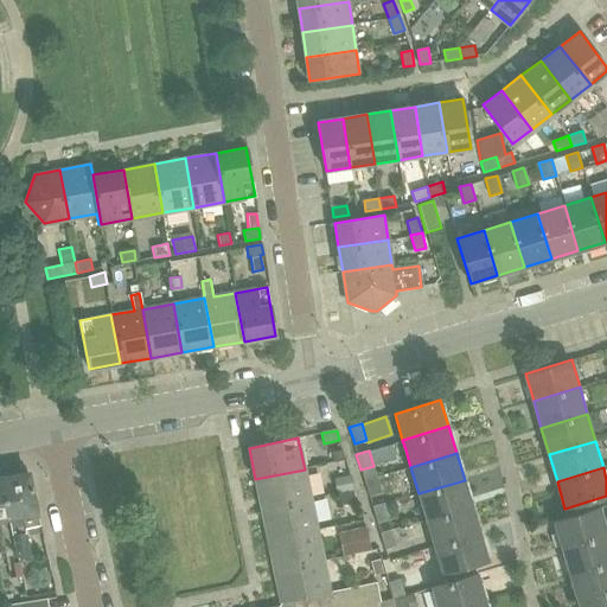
[(311,500),(305,470),(255,479),(261,511),(311,500)]
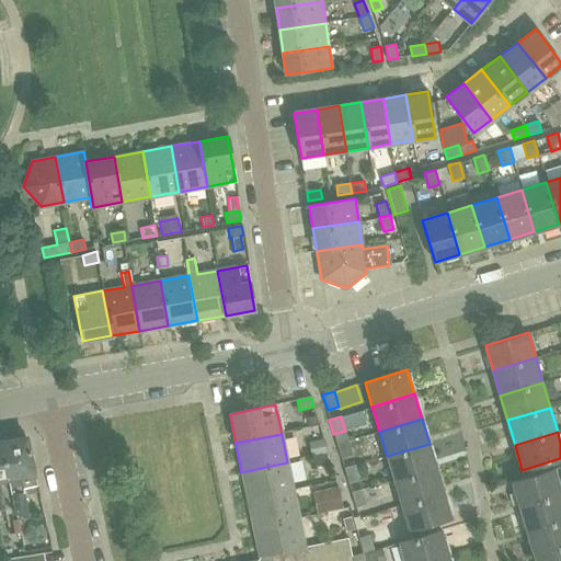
[(0,441),(1,444),(9,479),(16,515),(29,513),(23,488),(37,484),(30,454),(31,453),(31,451),(30,451),(27,443),(29,443),(27,441),(22,436),(0,441)]
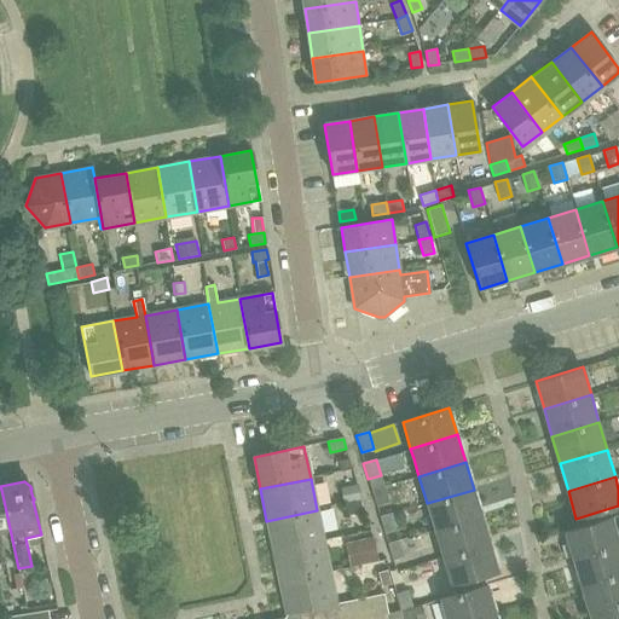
[(343,505),(346,504),(362,502),(358,484),(340,487),(343,505)]
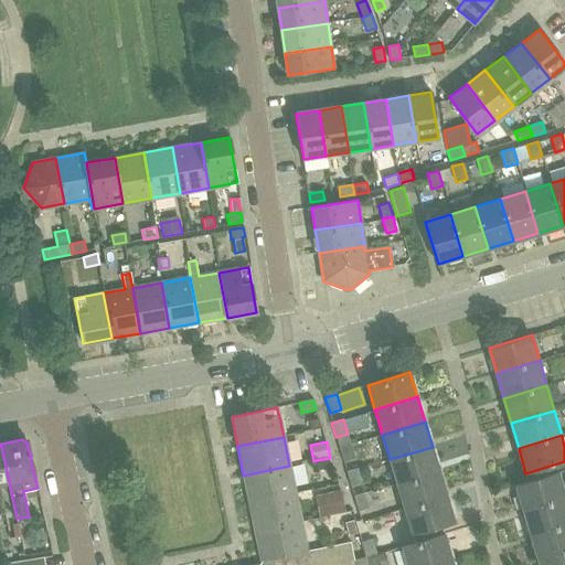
[(343,461),(355,458),(351,444),(339,447),(343,461)]
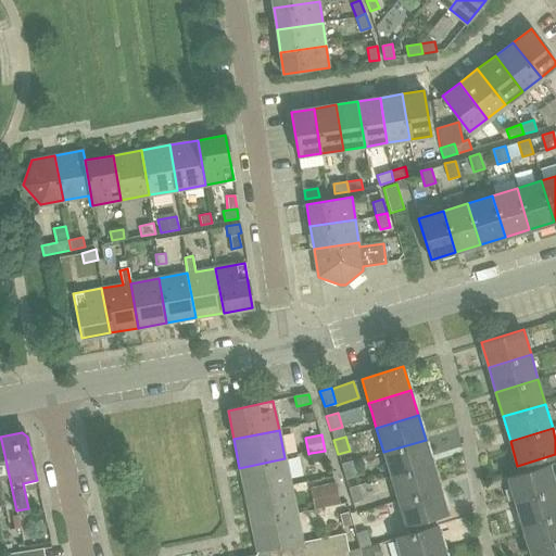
[(0,505),(4,505),(0,484),(0,476),(9,475),(1,440),(0,439),(0,505)]
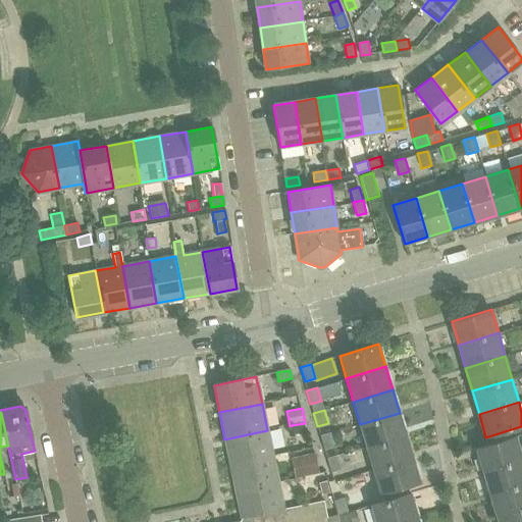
[(407,435),(400,413),(360,424),(367,448),(407,435)]
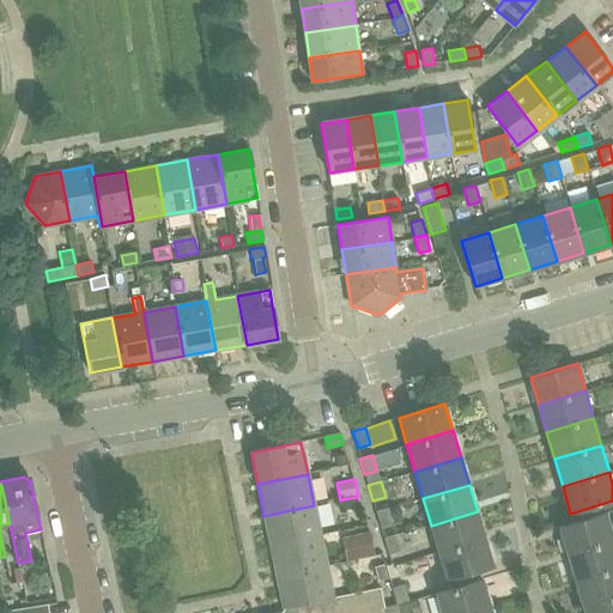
[(358,497),(343,499),(345,510),(359,507),(358,497)]
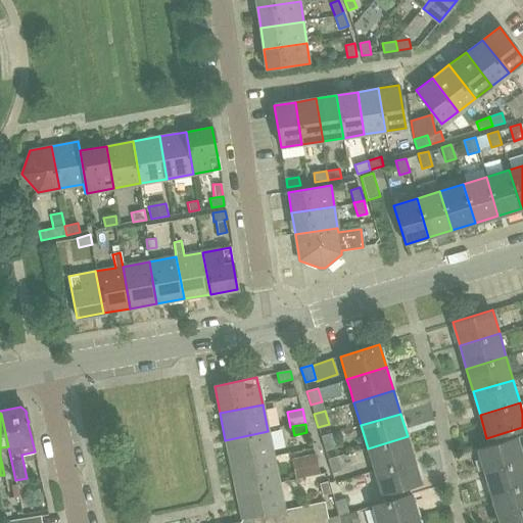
[(225,440),(231,467),(273,459),(268,431),(225,440)]
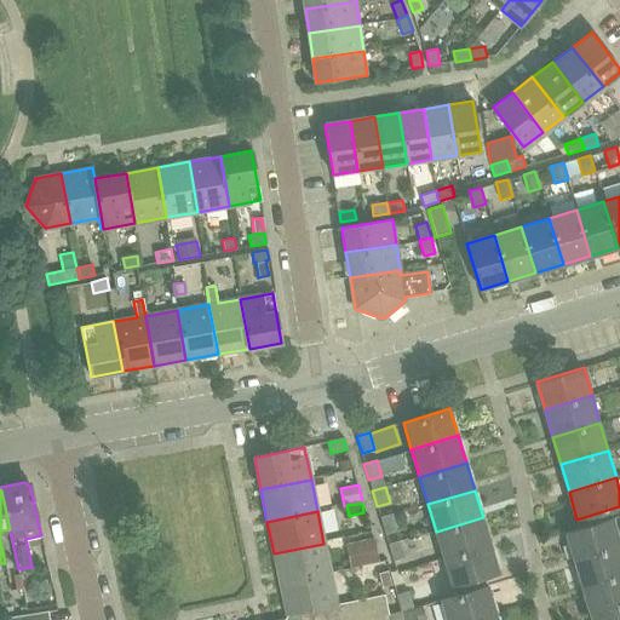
[(385,533),(397,529),(392,514),(380,517),(385,533)]
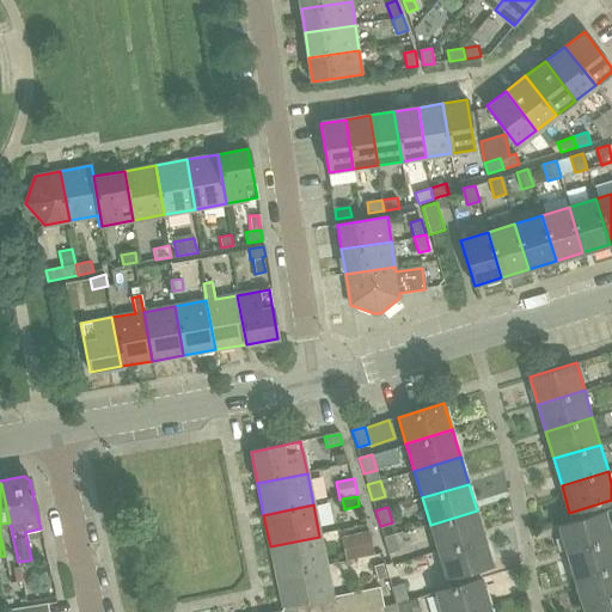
[(430,525),(439,552),(484,538),(477,510),(430,525)]
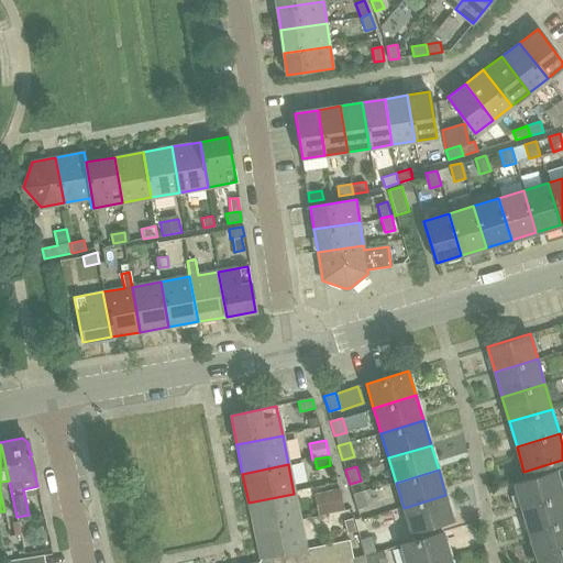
[(521,509),(562,496),(562,492),(556,471),(515,484),(521,509)]
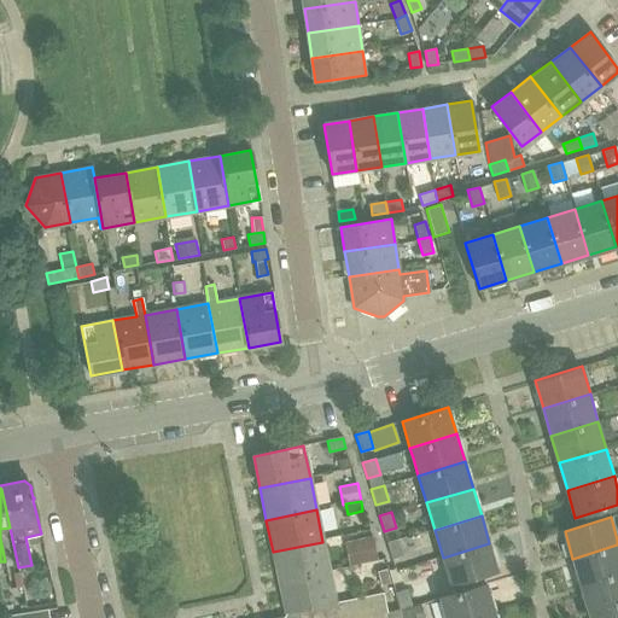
[(391,558),(404,554),(400,538),(386,542),(391,558)]
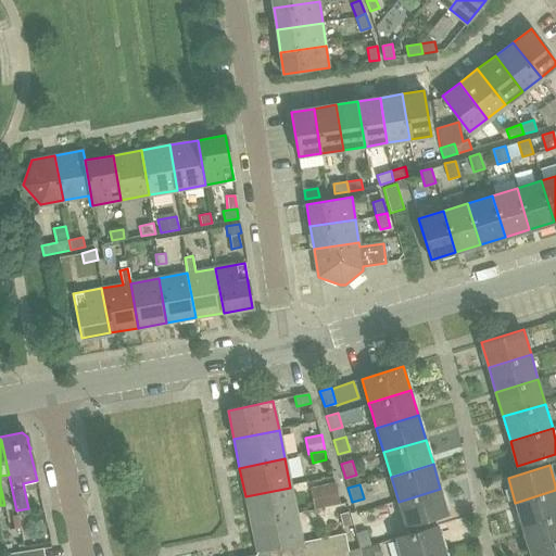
[(245,496),(251,526),(297,516),(290,488),(245,496)]
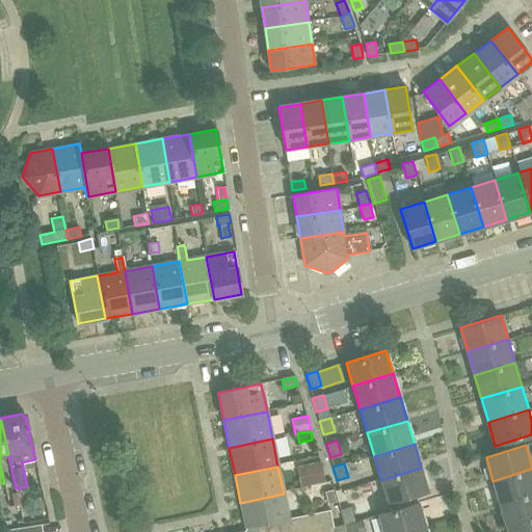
[(422,468),(381,480),(389,503),(428,490),(422,468)]
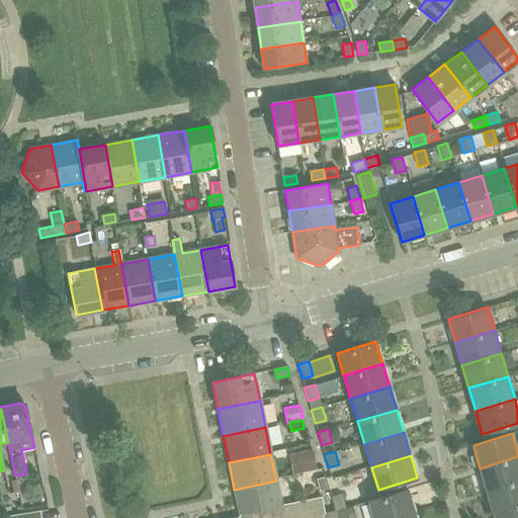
[(517,456),(480,468),(487,491),(517,482),(517,456)]
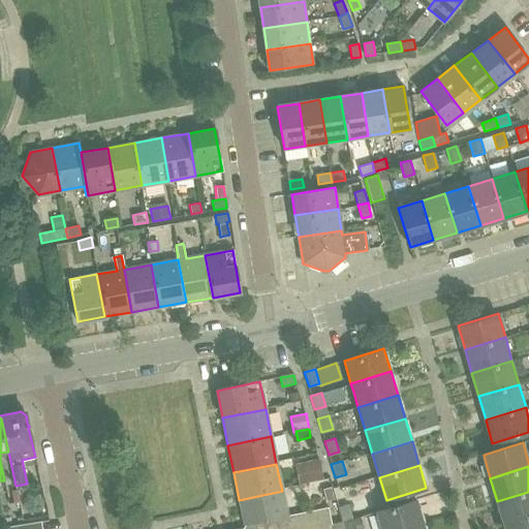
[(335,499),(331,487),(323,489),(327,501),(335,499)]
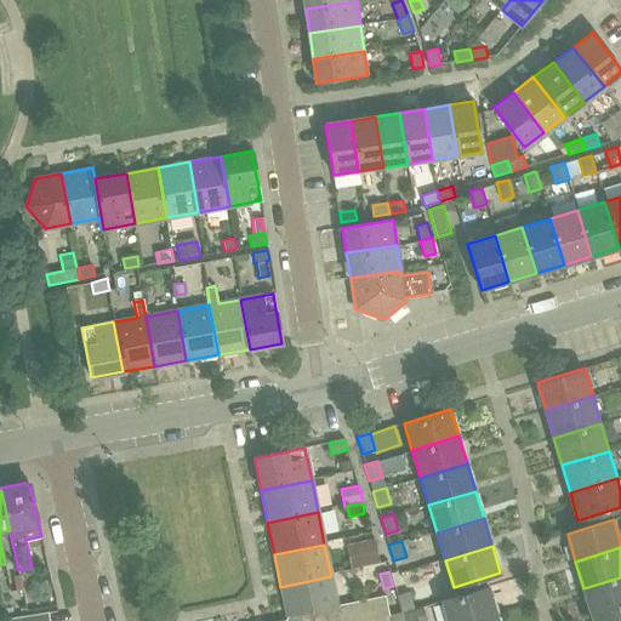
[(286,619),(297,616),(312,614),(326,610),(337,608),(331,576),(280,587),(286,619)]
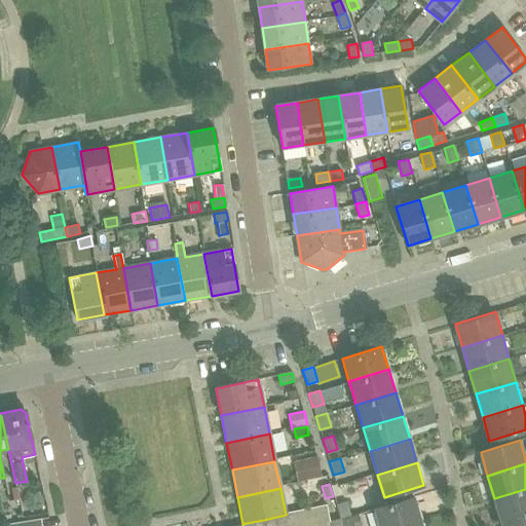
[(525,489),(494,498),(501,522),(525,514),(525,489)]
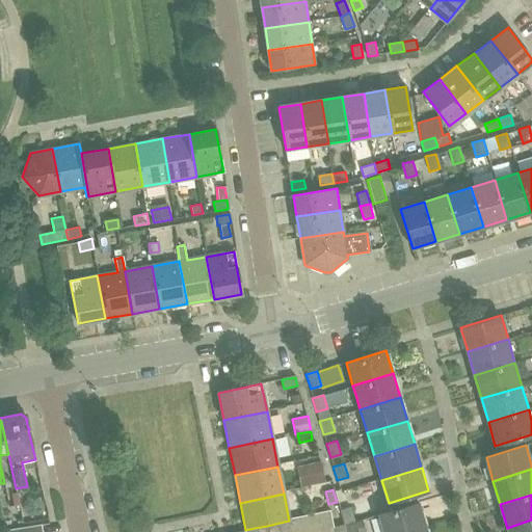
[(378,515),(382,531),(401,531),(425,525),(419,503),(378,515)]
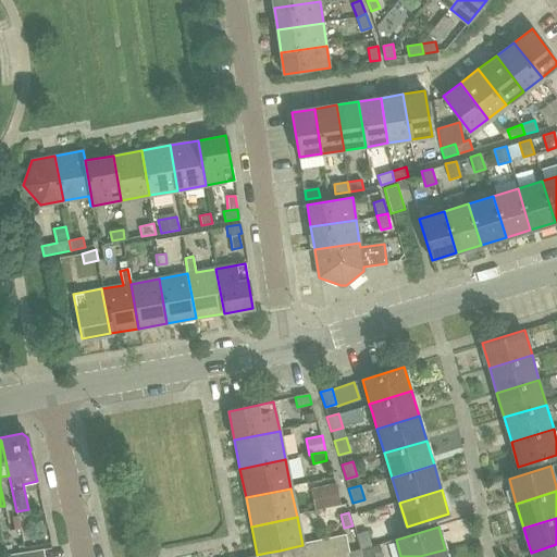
[(360,549),(362,548),(371,546),(366,530),(356,533),(360,549)]
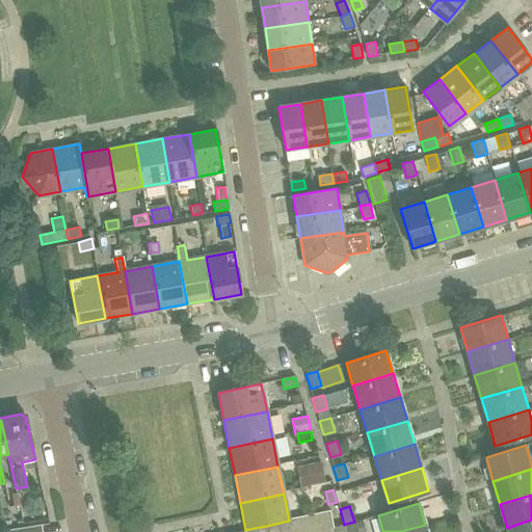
[(337,531),(336,527),(333,528),(329,513),(317,515),(319,531),(337,531)]
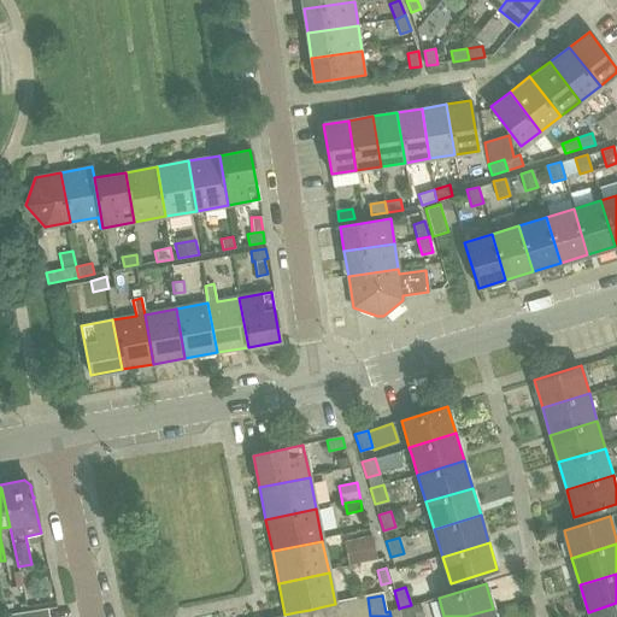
[(370,616),(368,598),(353,601),(356,616),(370,616)]
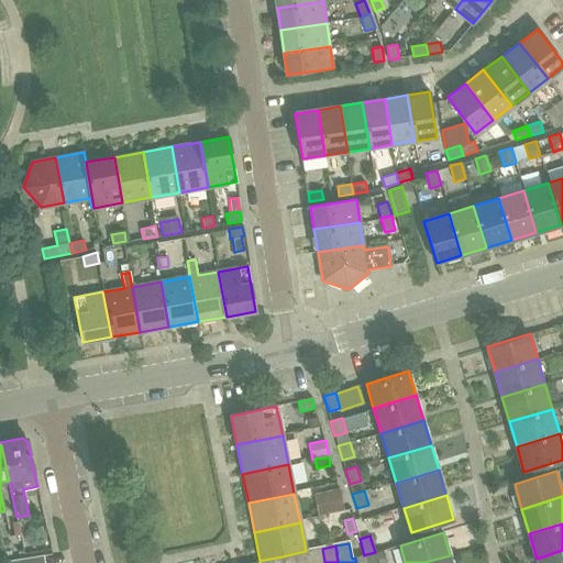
[(309,551),(311,562),(324,562),(322,549),(309,551)]
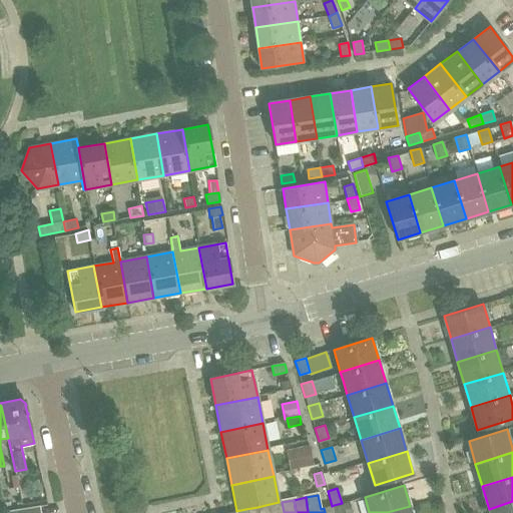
[(489,512),(512,512),(512,501),(489,509),(489,512)]
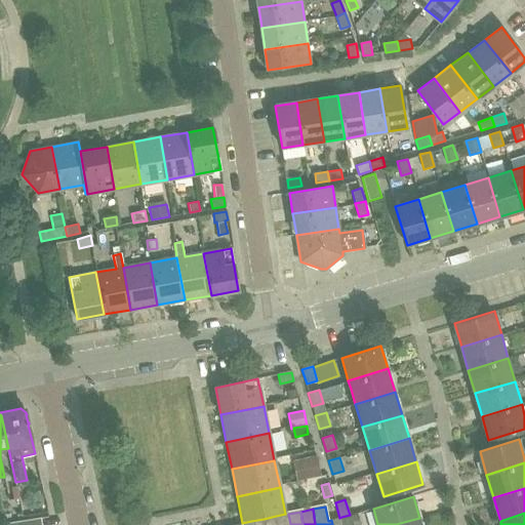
[(290,524),(288,514),(285,514),(276,516),(277,524),(290,524)]
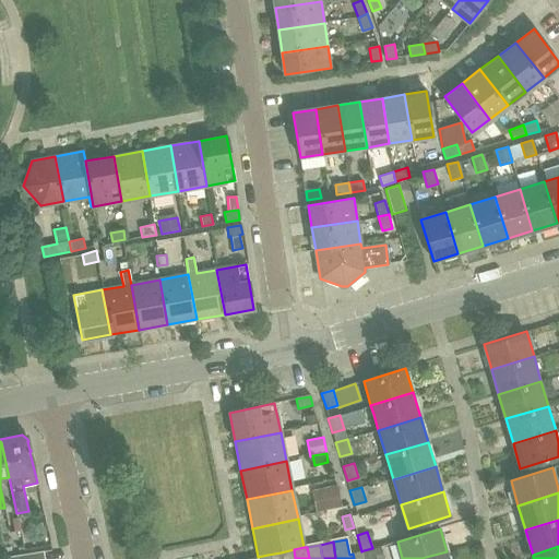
[(295,558),(294,549),(281,552),(282,558),(295,558)]
